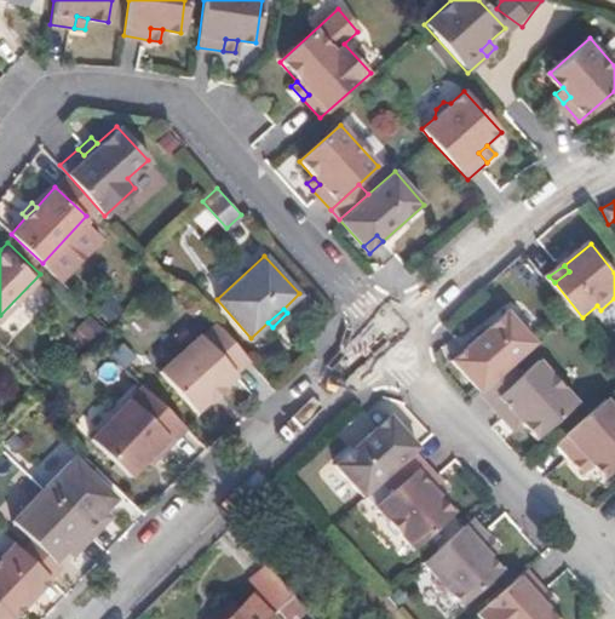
[(486,391),(518,362),(542,342),(512,309),(457,359),(486,391)]
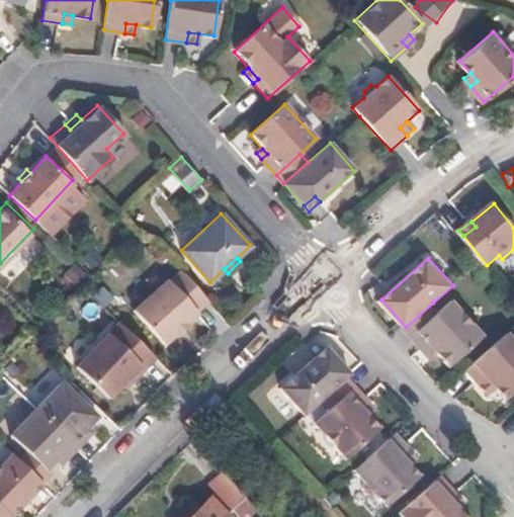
[(169,278),(135,310),(165,343),(176,333),(178,335),(190,325),(187,323),(199,312),(197,310),(208,299),(181,271),(171,280),(169,278)]
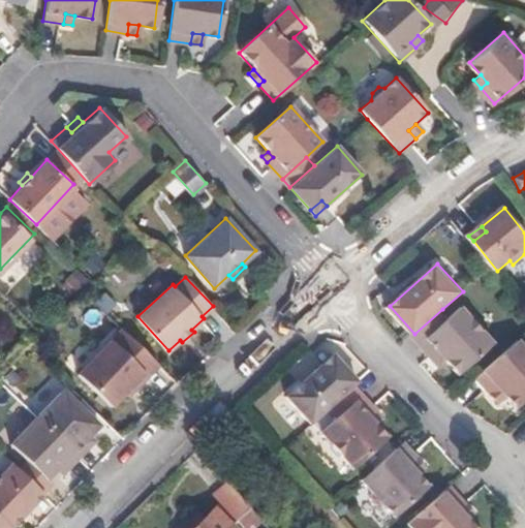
[(437,360),(445,352),(451,359),(464,373),(498,342),(465,305),(451,318),(423,343),(437,360)]
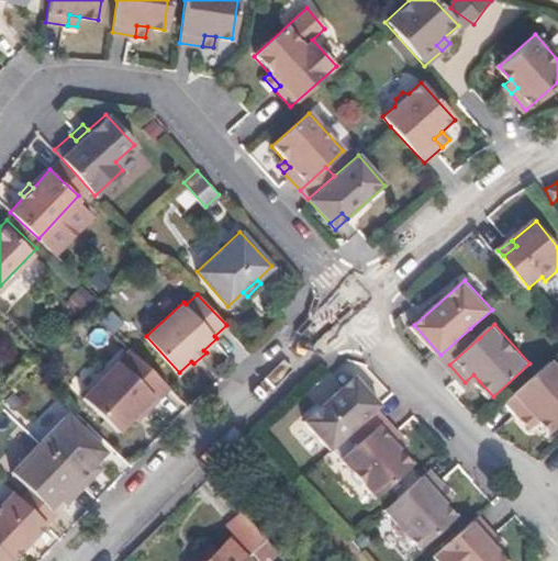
[(470,328),(441,355),(449,365),(479,338),(470,328)]
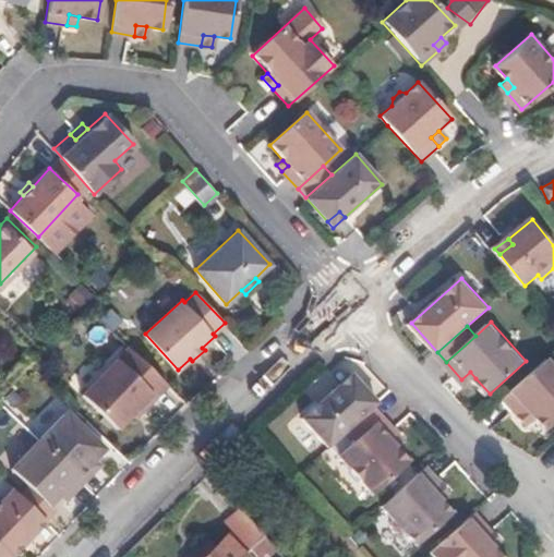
[(170,386),(130,348),(85,394),(120,427),(134,413),(140,407),(144,411),(170,386)]
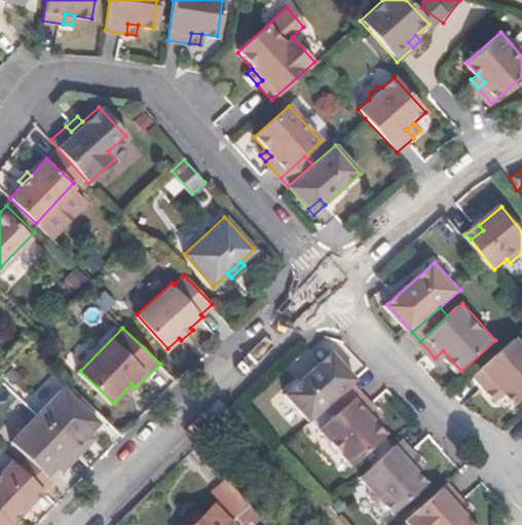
[(521,340),(519,338),(476,376),(490,392),(498,386),(505,394),(515,406),(521,399),(521,340)]
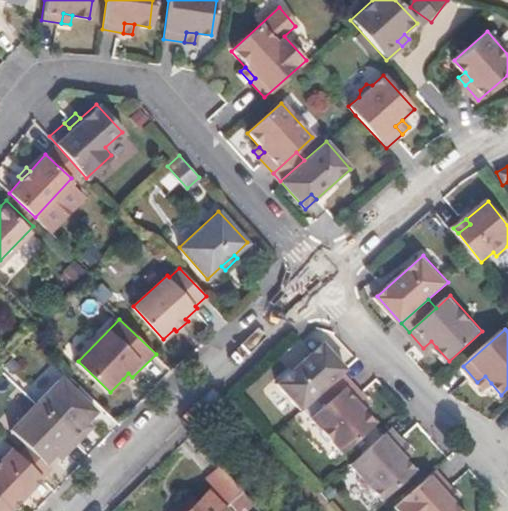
[(431,341),(423,348),(429,354),(436,347),(431,341)]
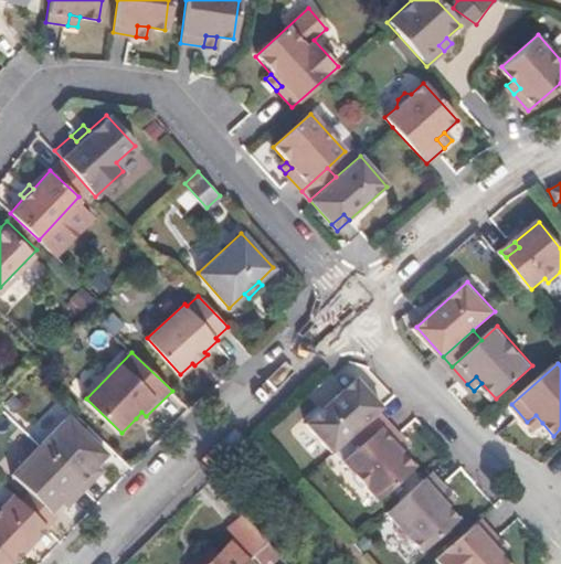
[(366,382),(361,378),(350,387),(355,393),(366,382)]
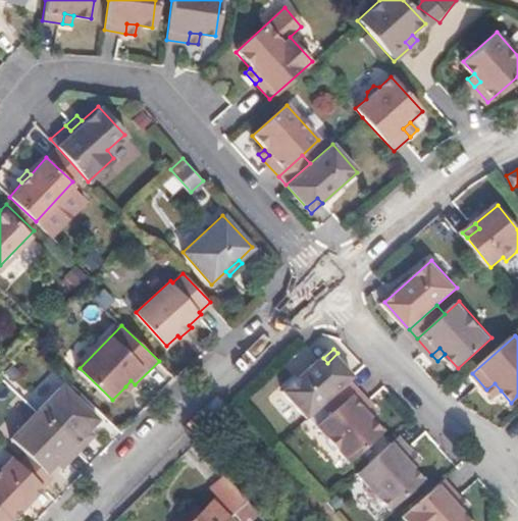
[(327,363),(323,358),(288,391),(312,417),(329,401),(356,378),(359,375),(338,353),(327,363)]
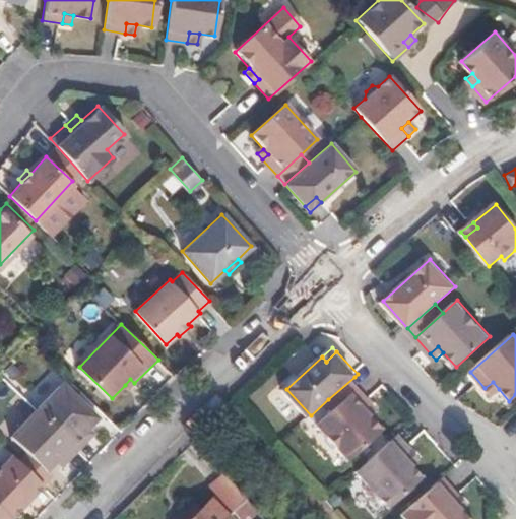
[(362,385),(355,377),(328,399),(336,408),(362,385)]
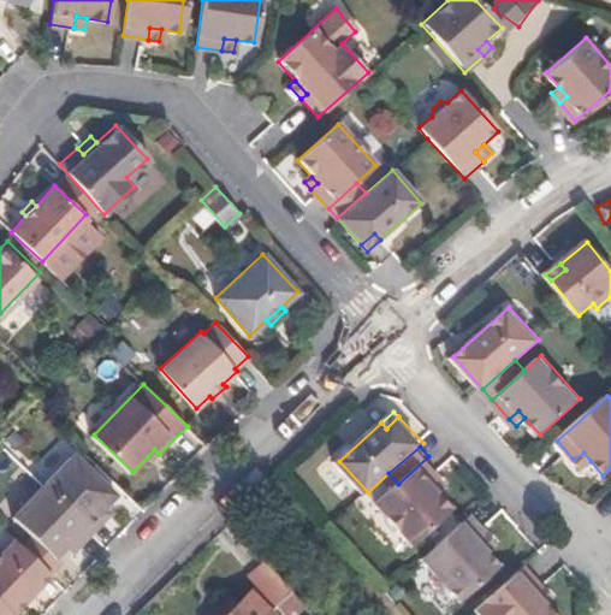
[(154,449),(148,456),(153,461),(159,454),(154,449)]
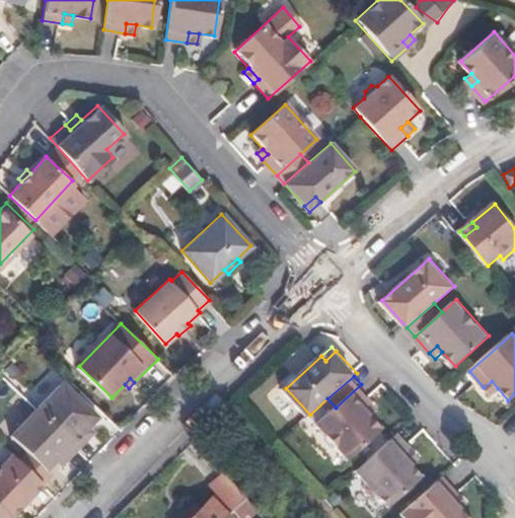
[(498,388),(492,381),(484,387),(491,395),(498,388)]
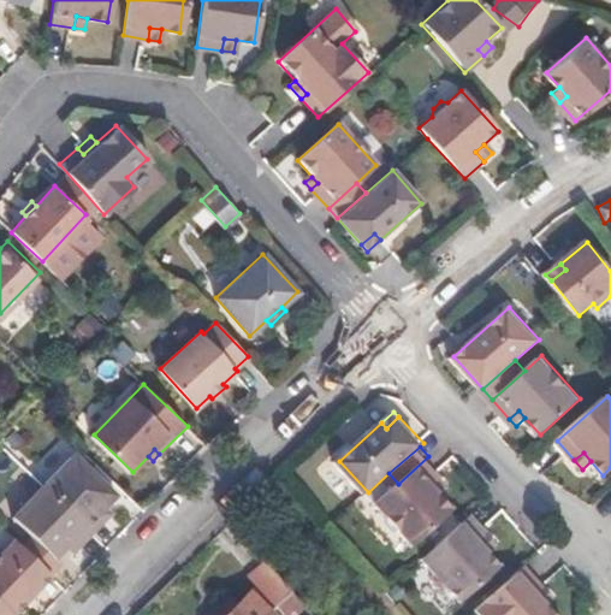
[(75,456),(46,486),(89,528),(107,510),(118,498),(75,456)]
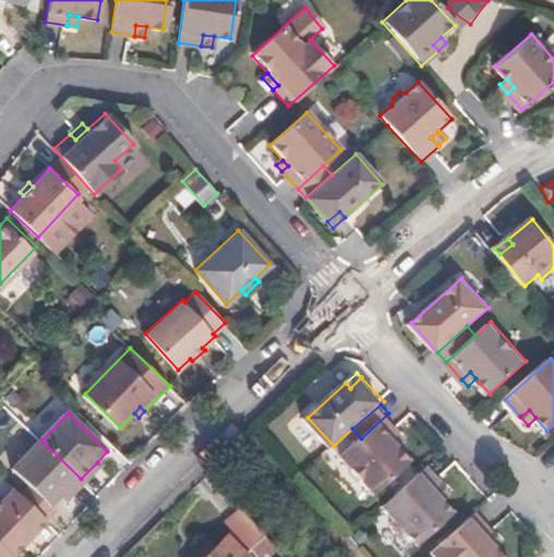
[(388,413),(361,438),(346,451),(381,489),(417,458),(404,443),(397,435),(404,430),(388,413)]
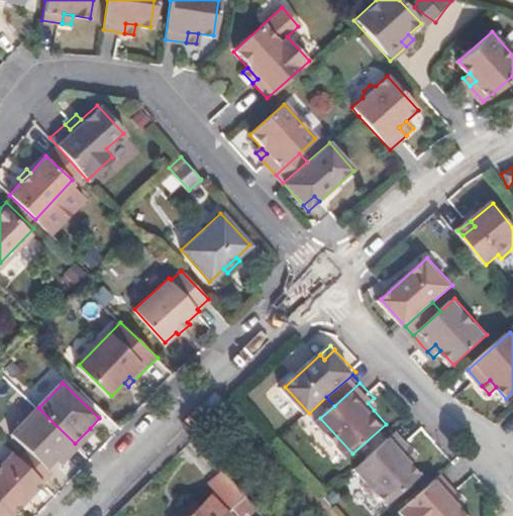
[(374,398),(368,403),(374,410),(380,405),(374,398)]
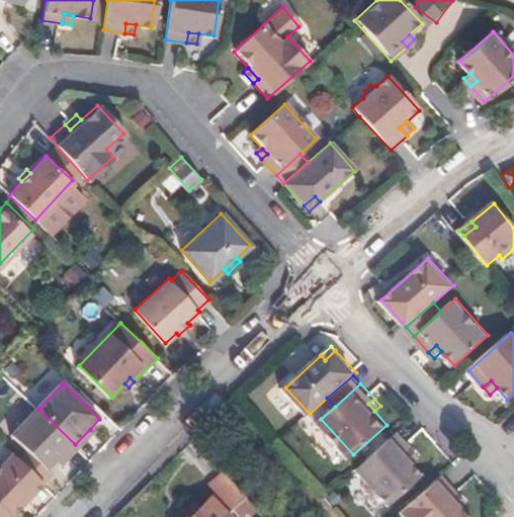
[(38,409),(13,435),(29,451),(50,470),(59,461),(75,444),(38,409)]
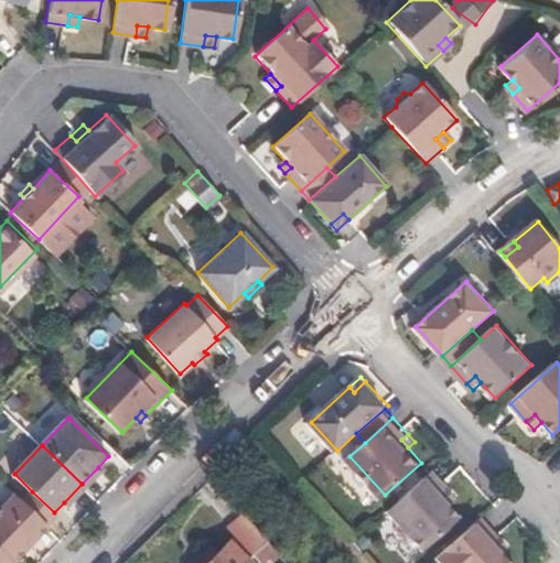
[(104,472),(98,467),(82,484),(87,489),(104,472)]
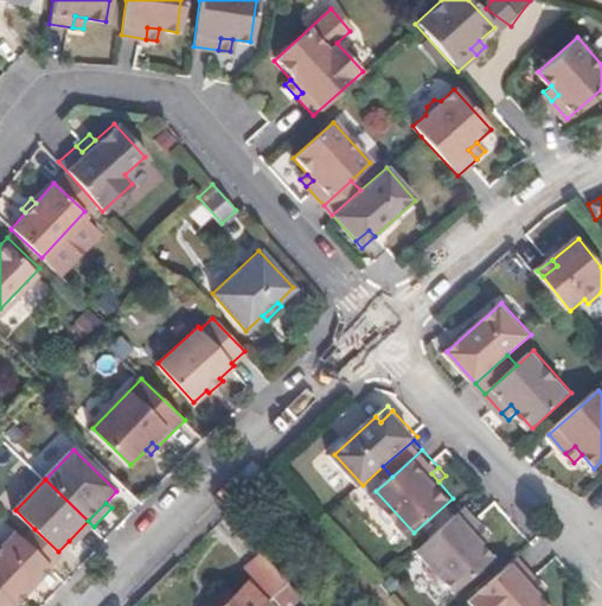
[(465,510),(417,552),(428,563),(428,572),(435,580),(443,581),(455,594),(494,559),(482,544),(473,535),(481,528),(465,510)]
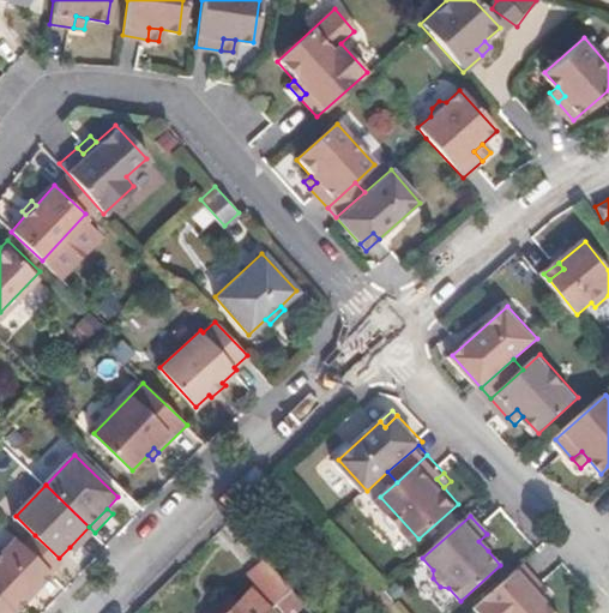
[(95,533),(89,527),(70,547),(76,552),(95,533)]
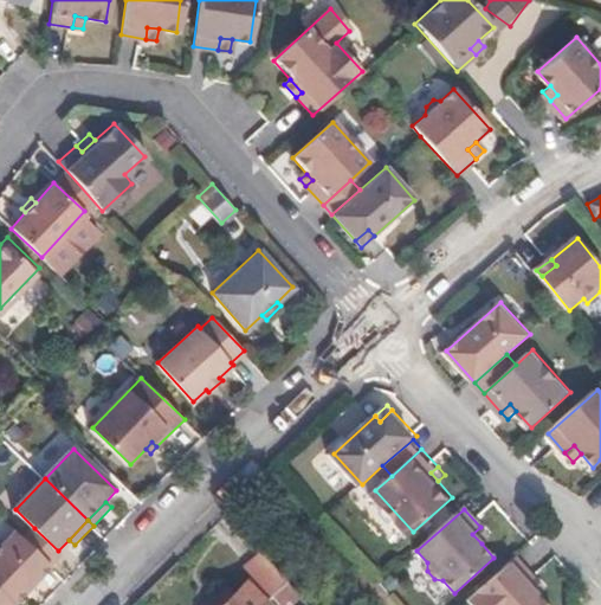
[(480,527),(472,534),(482,544),(489,538),(480,527)]
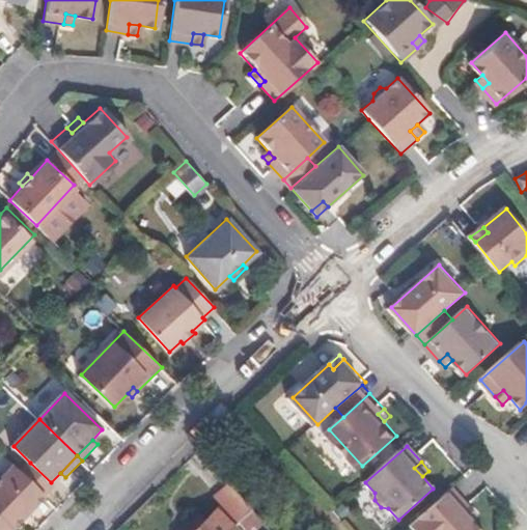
[(30,463),(26,468),(46,487),(51,482),(30,463)]
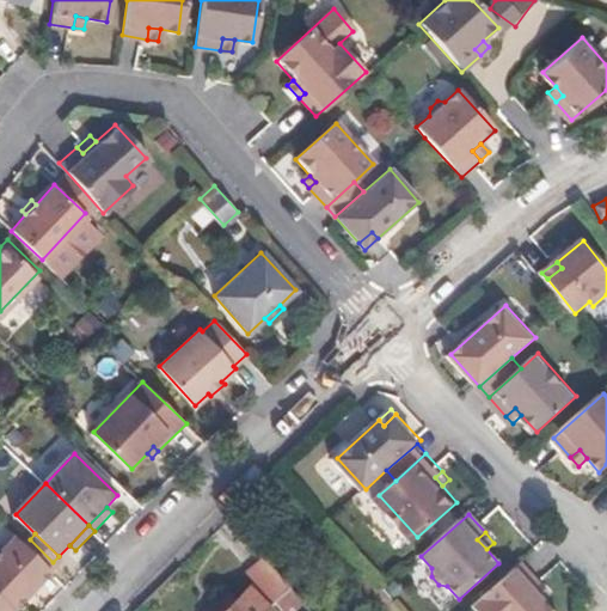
[(4,551),(0,548),(0,593),(12,605),(35,581),(31,578),(44,564),(24,545),(17,538),(4,551)]
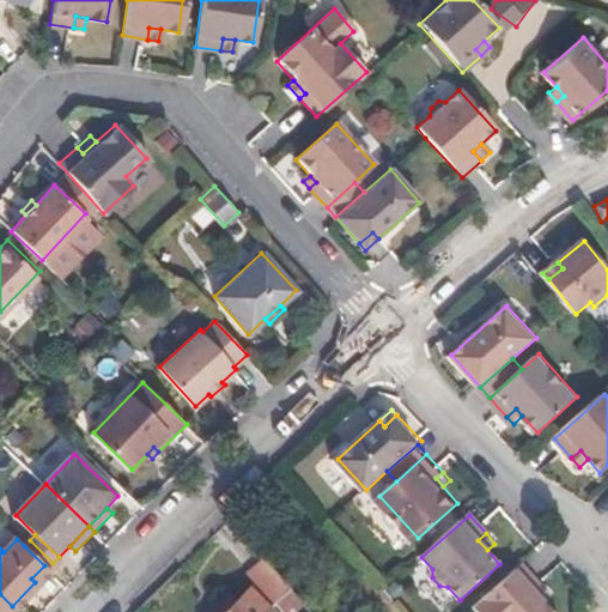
[(30,540),(24,546),(44,565),(48,569),(53,563),(30,540)]
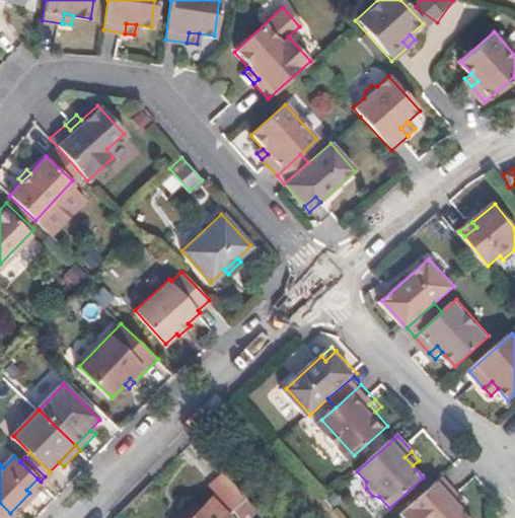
[(244,470),(232,483),(250,502),(263,491),(244,470)]
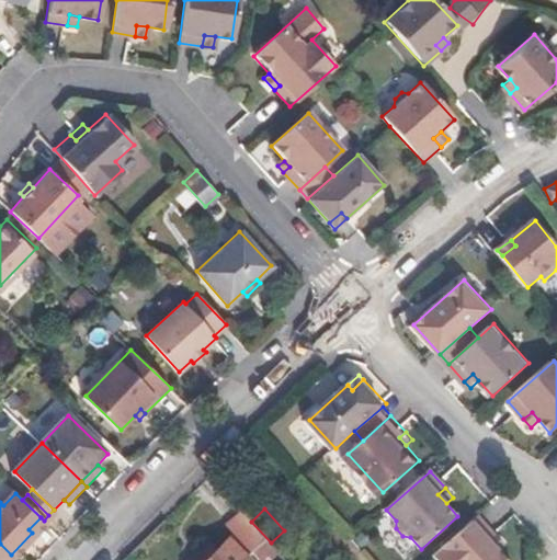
[(480,516),(435,557),(439,559),(508,559),(501,552),(490,540),(497,535),(480,516)]
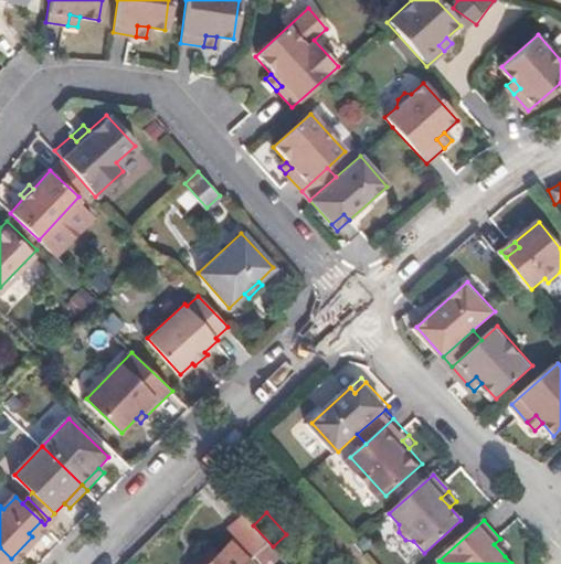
[(44,524),(41,521),(29,533),(32,536),(44,524)]
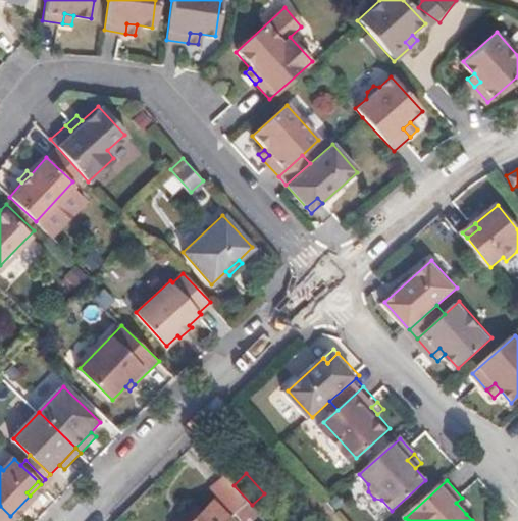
[(234,485),(224,493),(244,513),(252,505),(234,485)]
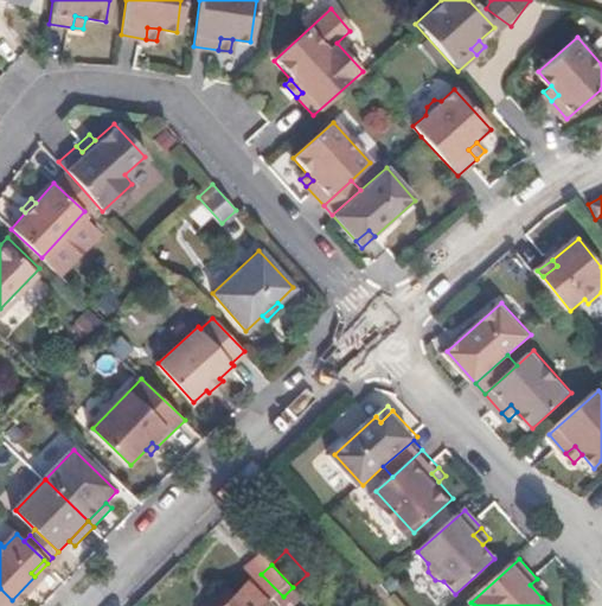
[(261,574),(250,585),(270,605),(273,605),(283,597),(261,574)]
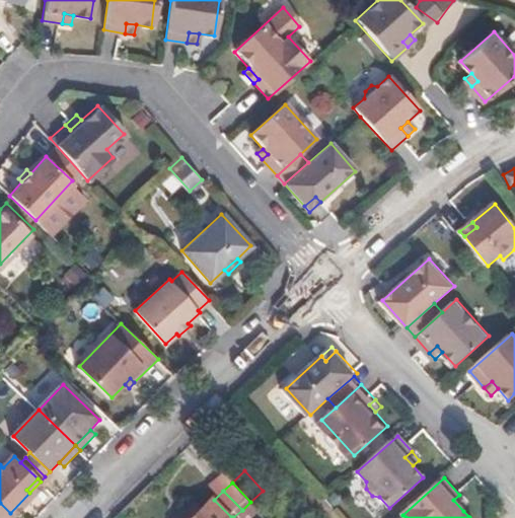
[(459,495),(453,500),(463,511),(469,506),(459,495)]
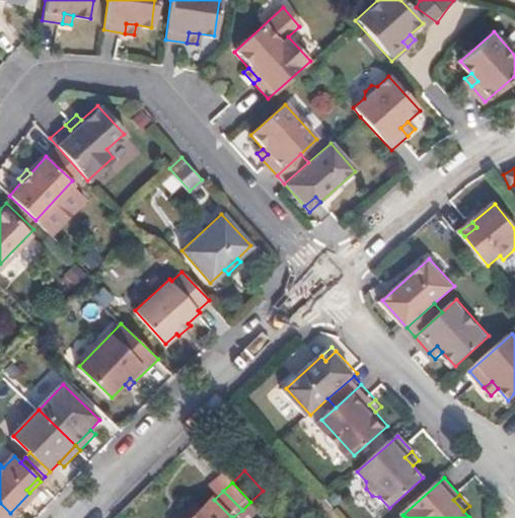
[(207,496),(185,517),(231,517),(214,500),(213,502),(207,496)]
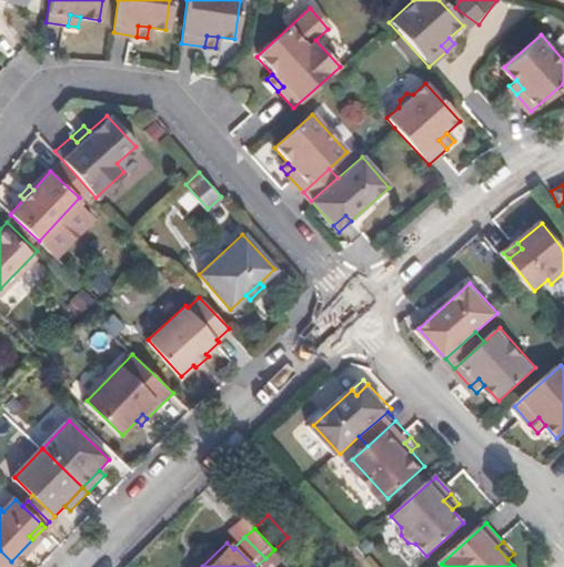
[(0,566),(4,566),(11,562),(0,550),(0,566)]
